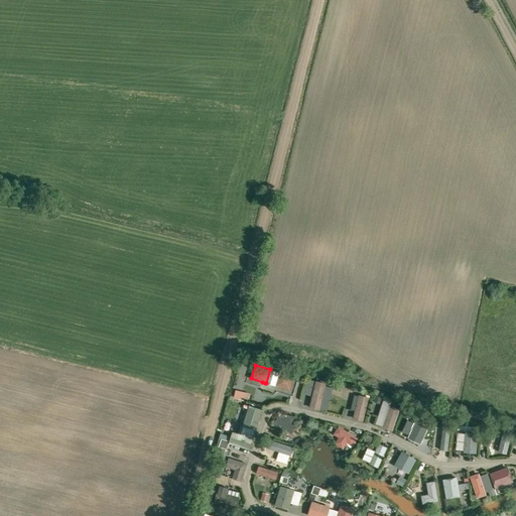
[(289,390),(290,390),(295,377),(279,372),(275,386),(286,389),(289,390)]
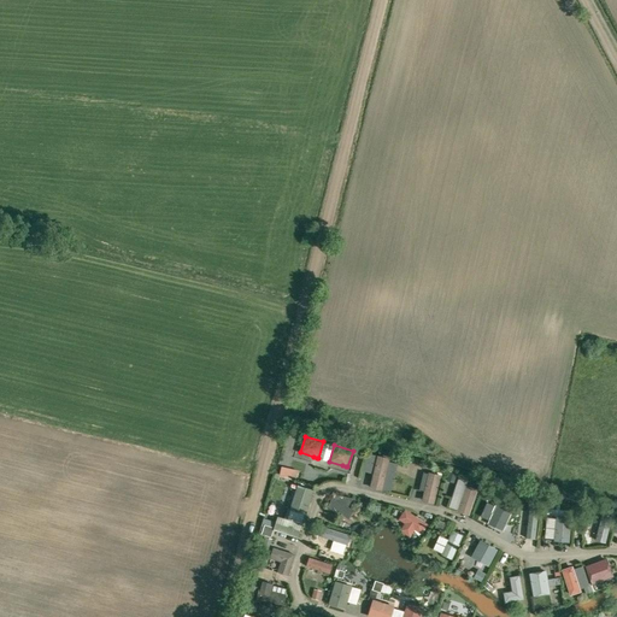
[(382,489),(391,458),(378,454),(370,487),(382,489)]
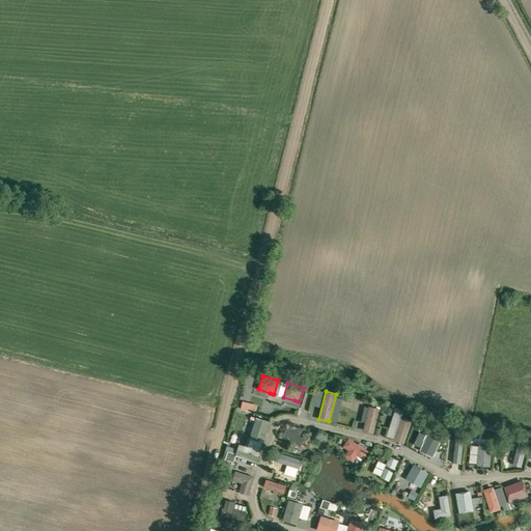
[(341,418),(344,395),(337,394),(334,417),(341,418)]
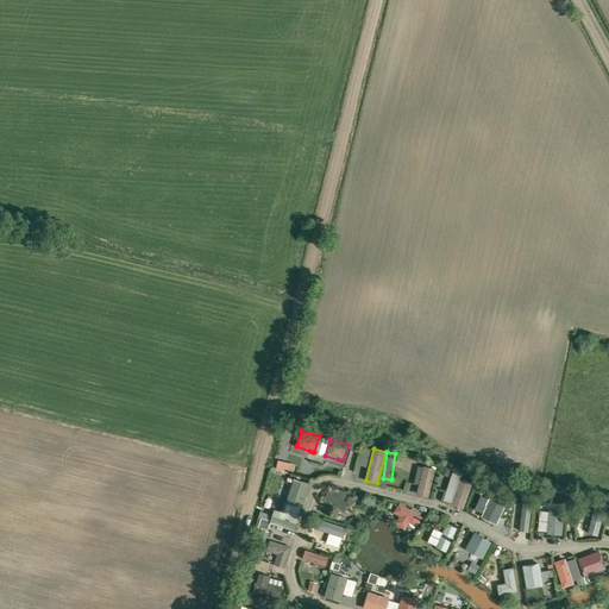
[(276,470),(284,472),(287,463),(278,460),(276,470)]
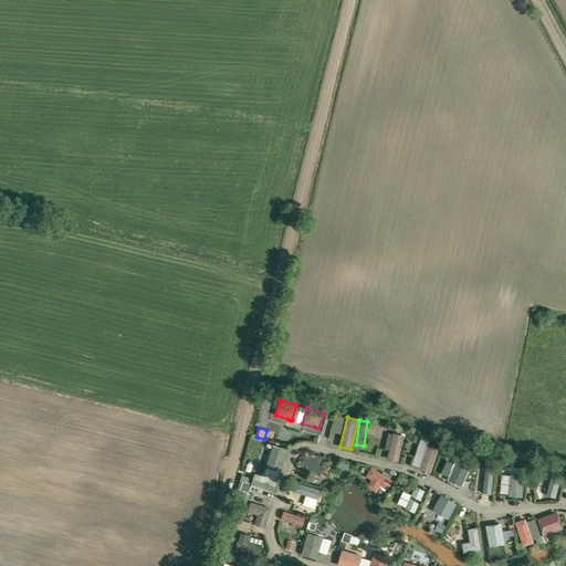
[(399,461),(406,435),(395,431),(388,459),(399,461)]
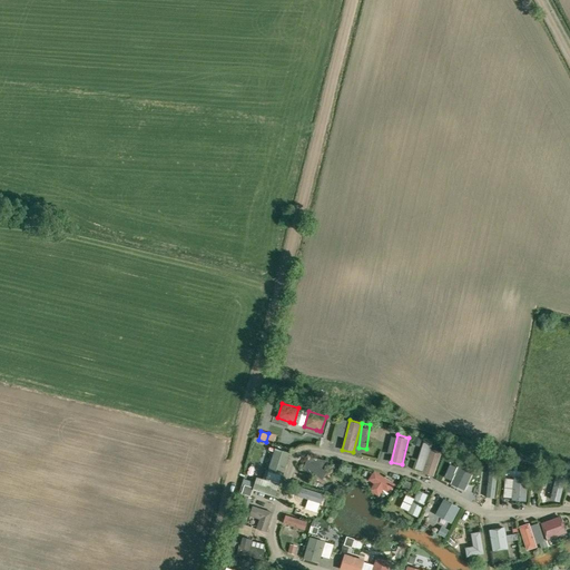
[(283,475),(291,452),(275,448),(267,470),(283,475)]
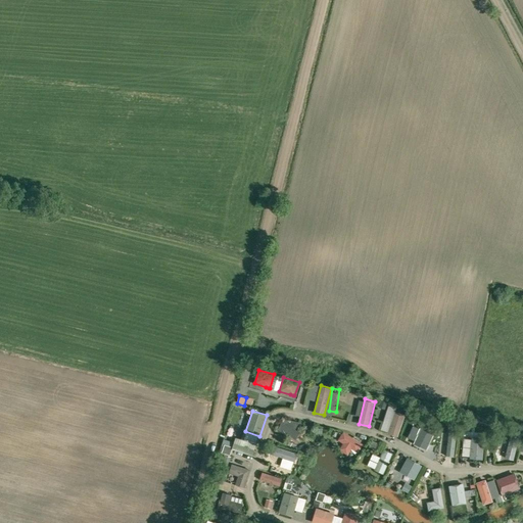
[(398,436),(406,414),(395,411),(388,433),(398,436)]
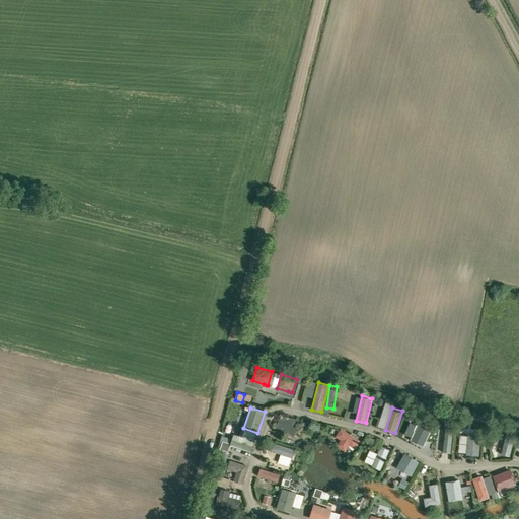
[(293,426),(297,418),(284,416),(282,419),(280,418),(276,426),(293,437),(298,429),(293,426)]
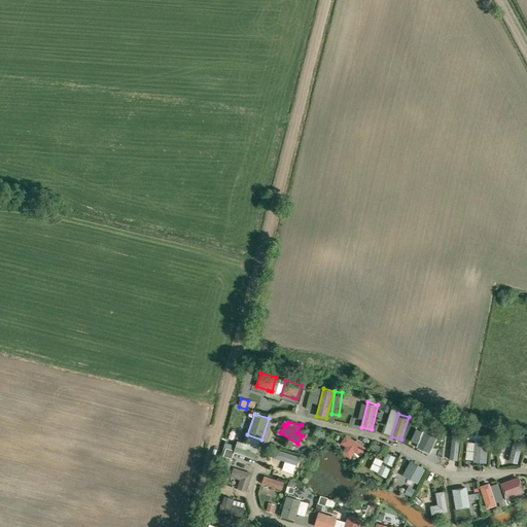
[(429,453),(437,436),(424,429),(420,436),(421,437),(417,447),(429,453)]
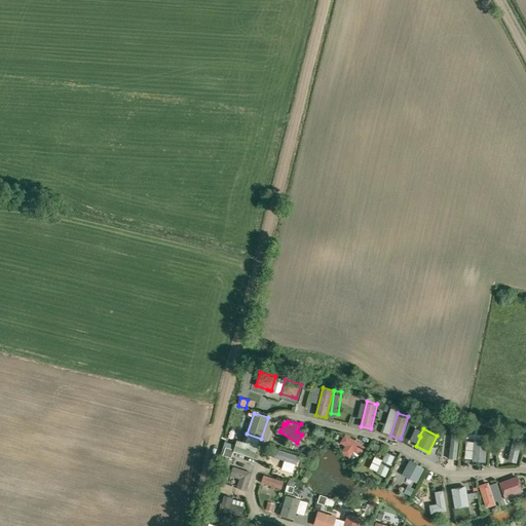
[(360,454),(365,446),(362,444),(363,442),(357,438),(355,440),(345,433),(340,442),(345,445),(341,451),(350,457),(353,451),(360,454)]
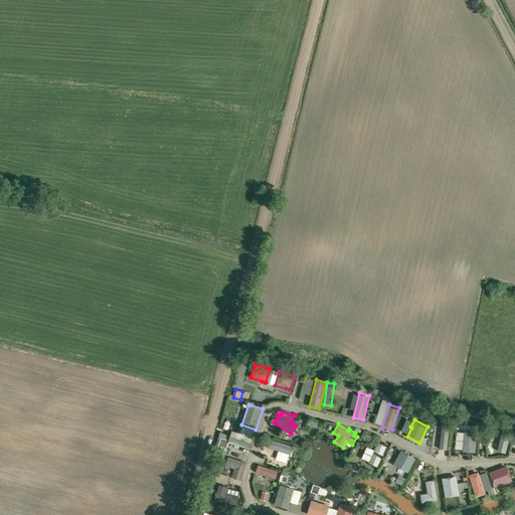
[(447,450),(450,424),(443,424),(440,449),(447,450)]
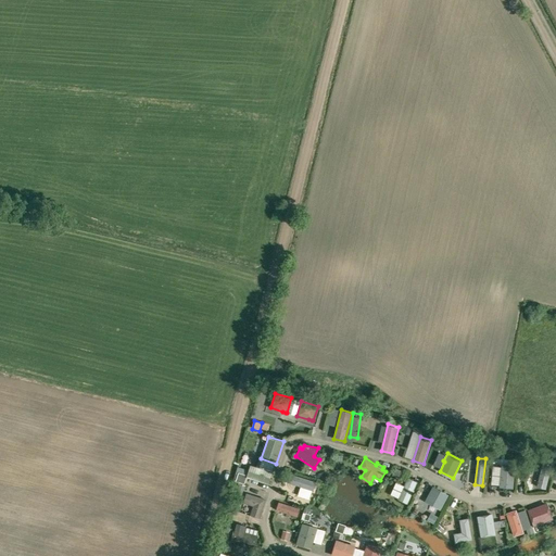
[(546,489),(553,462),(544,459),(536,487),(546,489)]
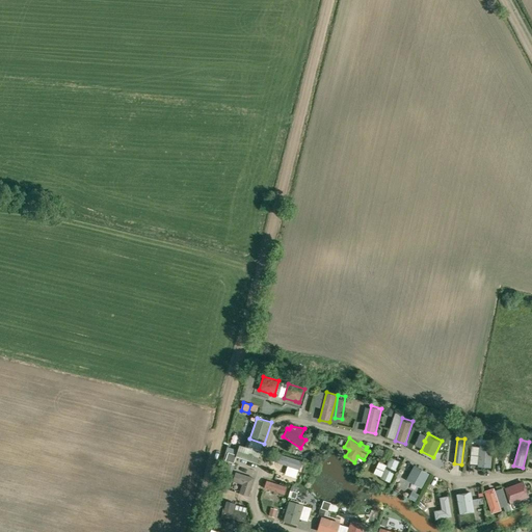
[(261,451),(240,445),(236,457),(257,463),(261,451)]
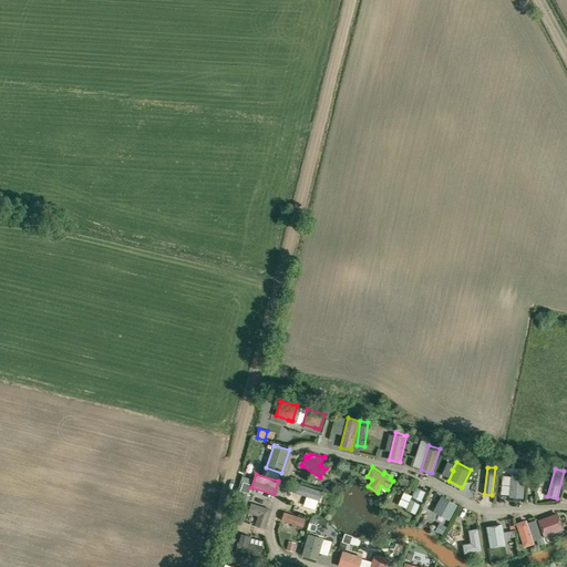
[(524,498),(526,475),(512,474),(509,497),(524,498)]
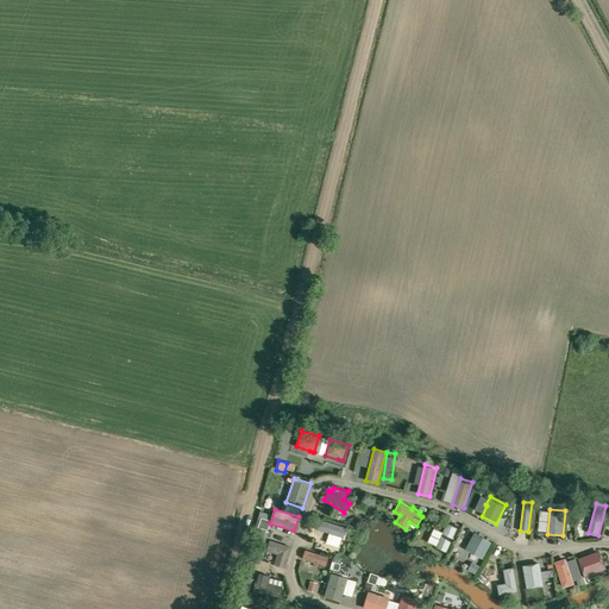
[(439,525),(443,516),(433,513),(431,520),(439,525)]
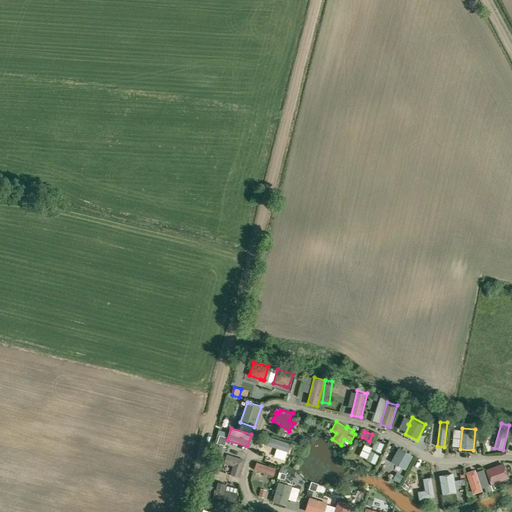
[(288,452),(291,443),(266,435),(264,444),(288,452)]
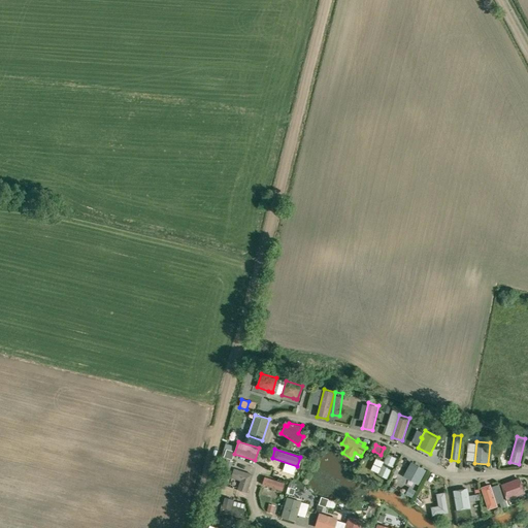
[(225,450),(223,458),(231,461),(234,453),(225,450)]
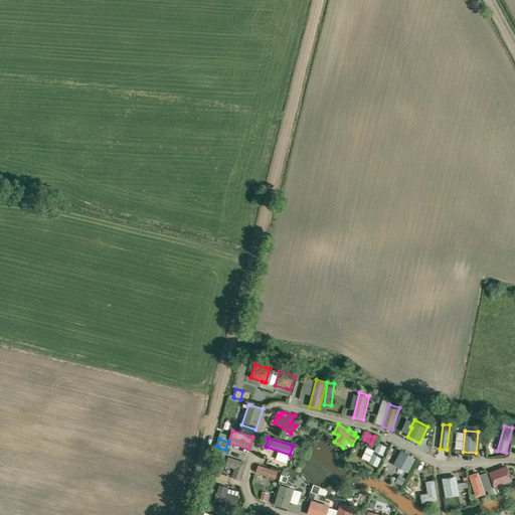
[(377,467),(386,446),(377,442),(368,463),(377,467)]
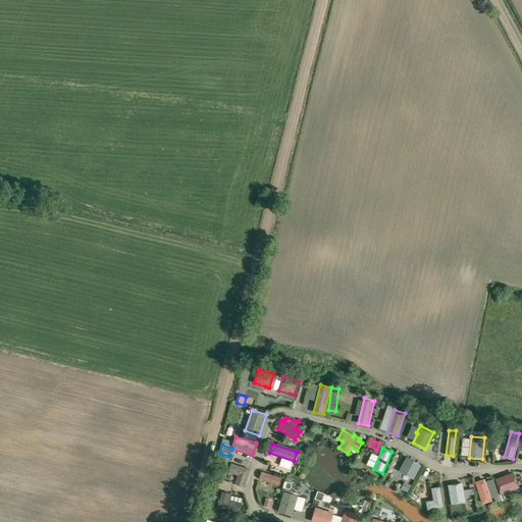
[(227,465),(230,456),(223,454),(221,463),(227,465)]
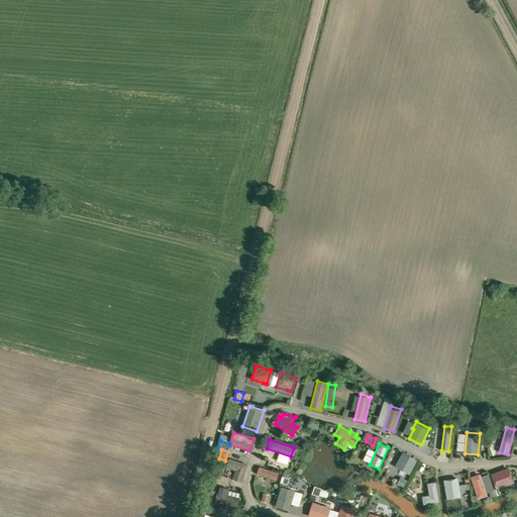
[(403,453),(396,467),(409,474),(416,460),(403,453)]
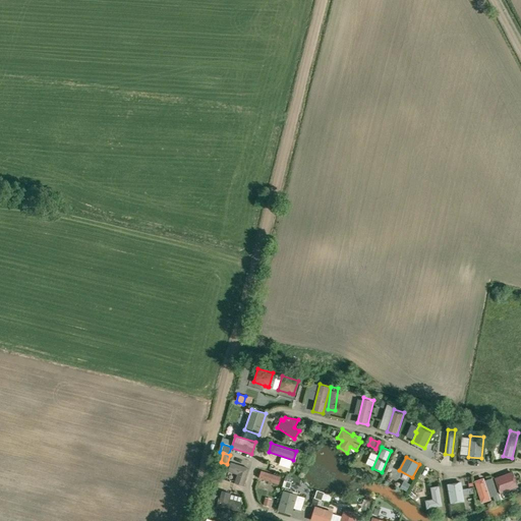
[(243,485),(249,467),(231,461),(228,471),(237,473),(234,482),(243,485)]
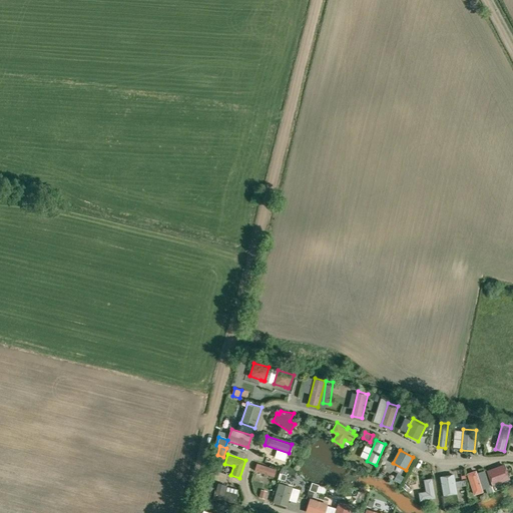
[(274,477),(277,469),(257,463),(254,470),(274,477)]
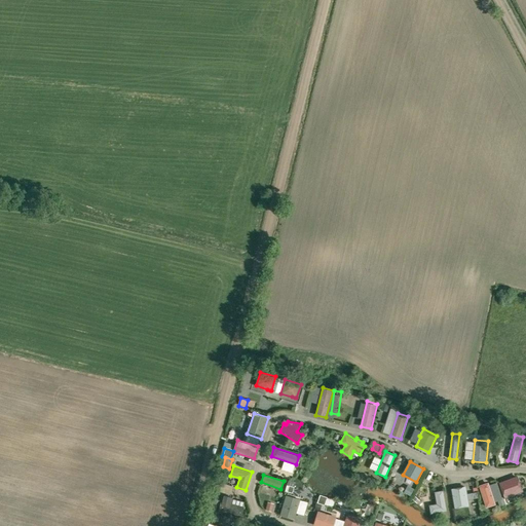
[(524,490),(518,475),(499,481),(505,497),(524,490)]
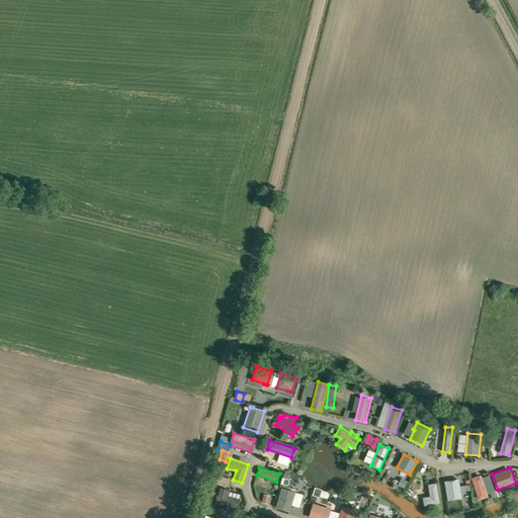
[(407,485),(412,477),(405,472),(400,481),(407,485)]
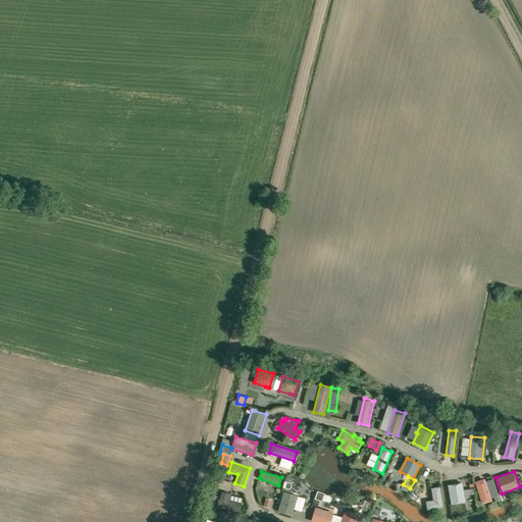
[(492,500),(485,477),(475,480),(482,503),(492,500)]
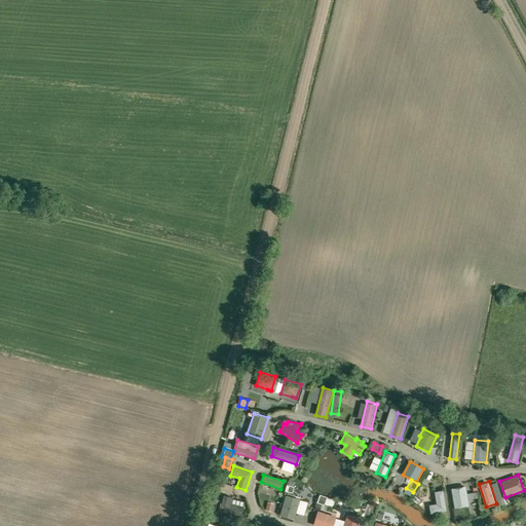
[(471,504),(466,485),(452,487),(455,508),(471,504)]
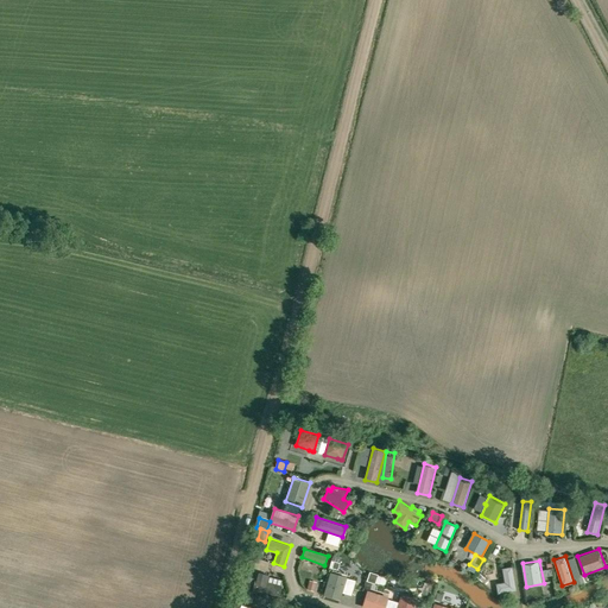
[(513,565),(502,568),(505,581),(496,583),(499,593),(518,589),(513,565)]
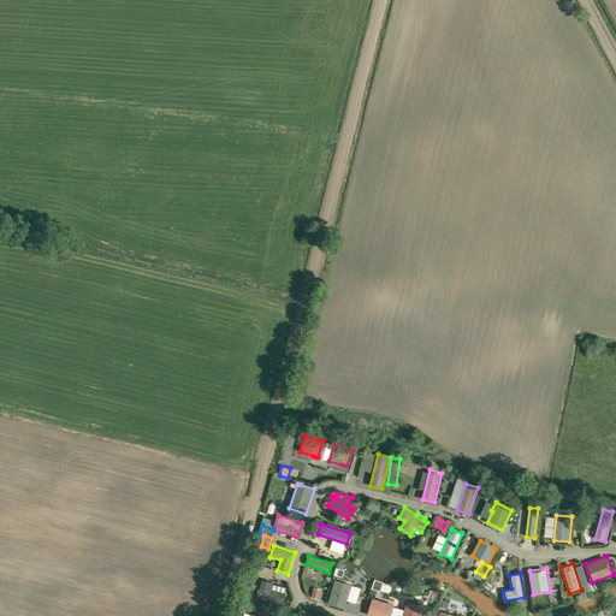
[(283,604),(286,593),(272,588),(273,582),(260,579),(255,597),(283,604)]
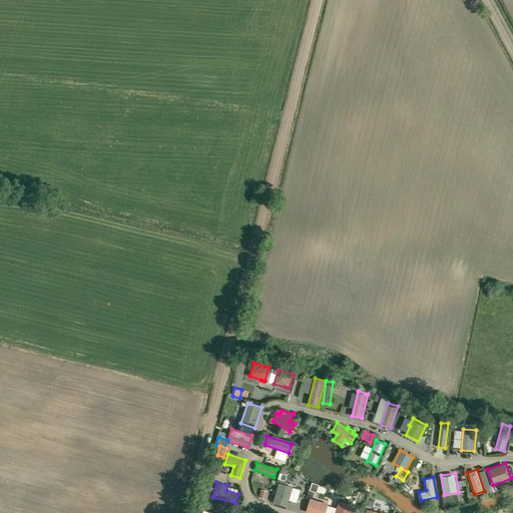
[(288,506),(294,486),(280,482),(274,502),(288,506)]
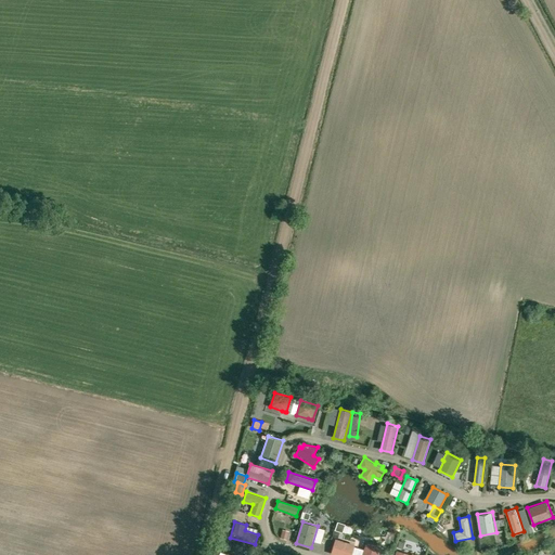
[(343,533),(343,532),(345,526),(338,523),(335,531),(343,533)]
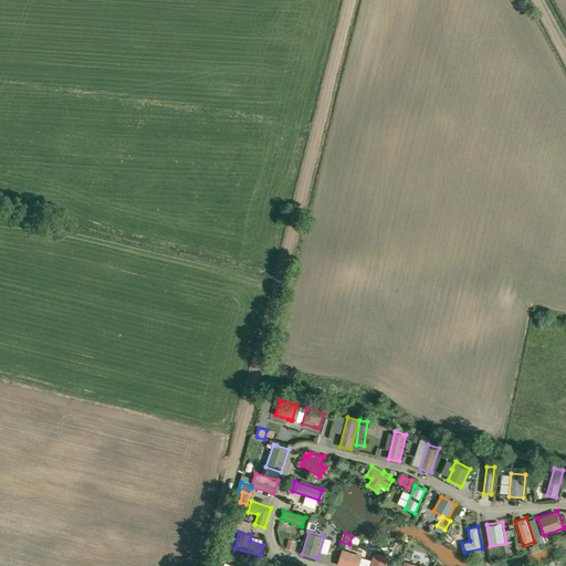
[(519,535),(510,536),(510,551),(520,551),(519,535)]
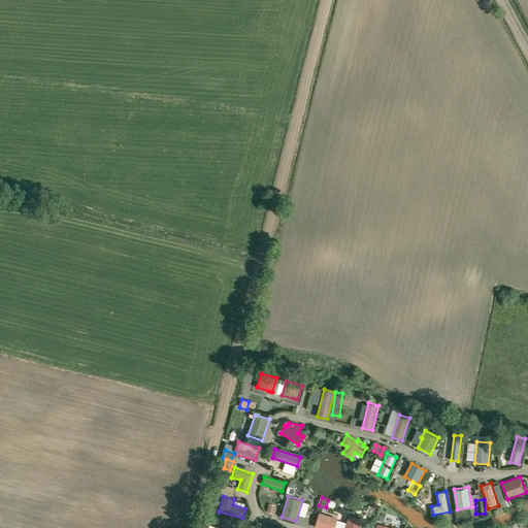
[(319,513),(315,527),(334,527),(337,519),(319,513)]
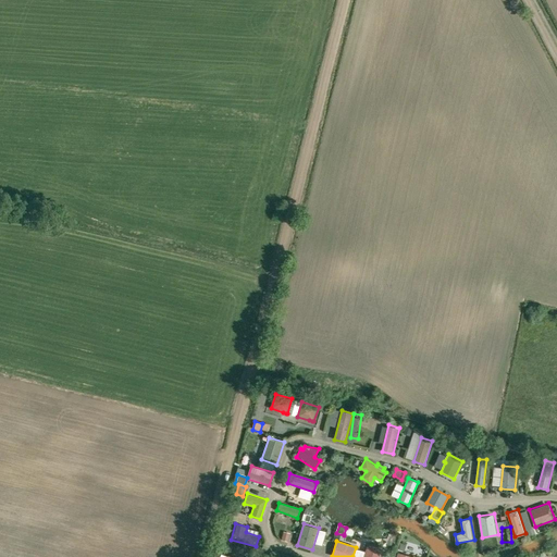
[(380,556),(384,547),(369,543),(363,556),(380,556)]
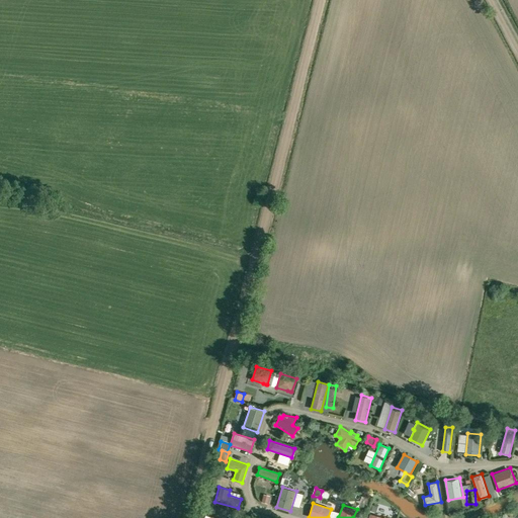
All buildings are outlined.
